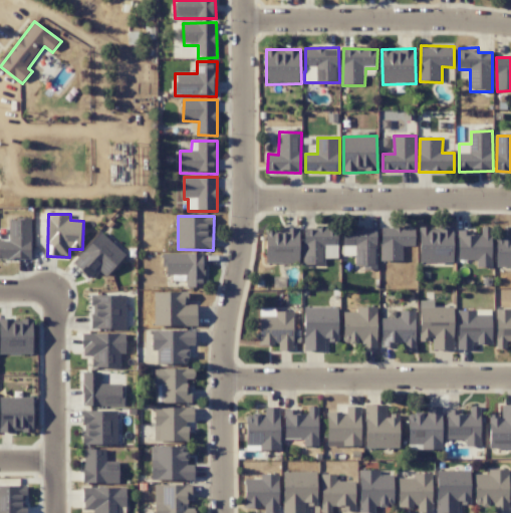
[(32,220),(10,220),(10,242),(0,241),(0,259),(32,260),(32,220)]
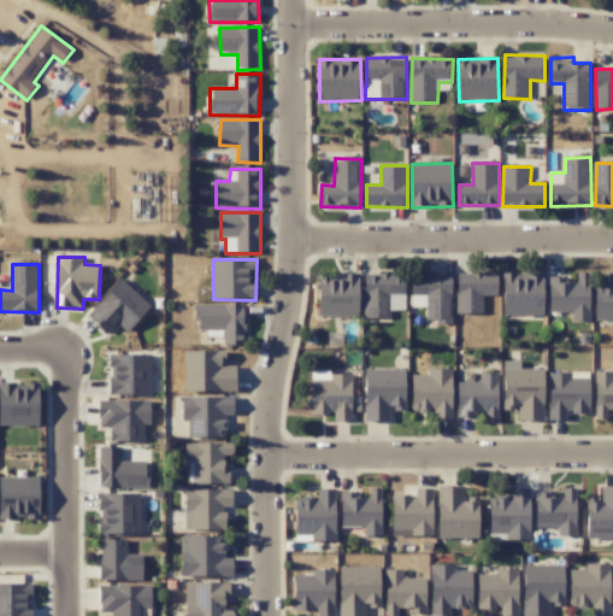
[(320,275),(320,318),(361,317),(360,274),(320,275)]
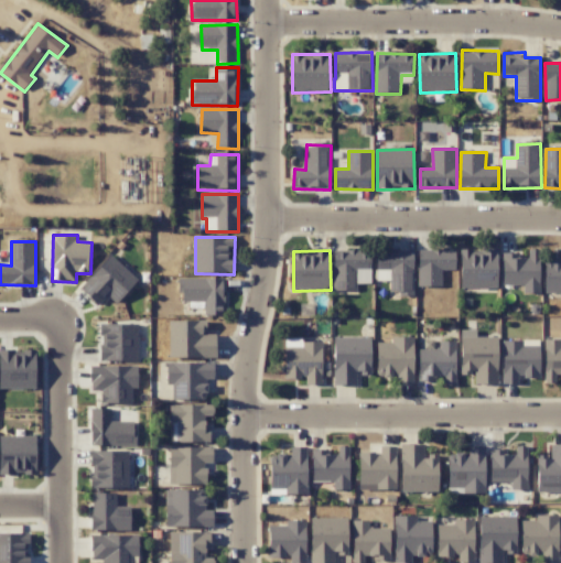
[(456,271),(457,251),(420,250),(420,287),(443,288),(444,271),(456,271)]
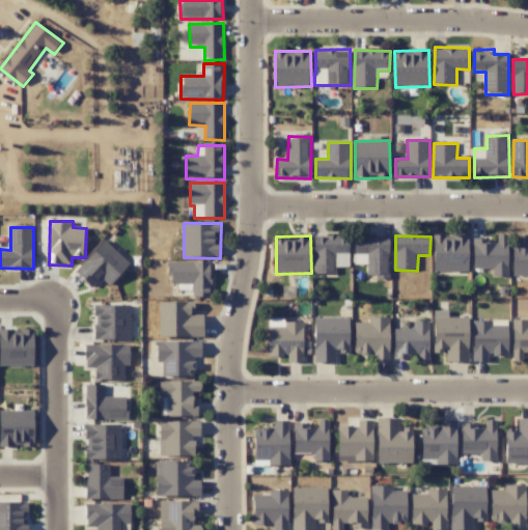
[(436,272),(470,272),(469,235),(435,235),(436,272)]
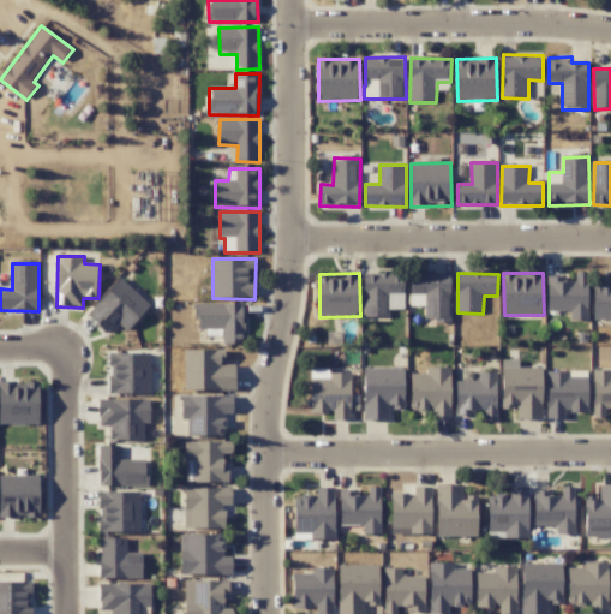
[(549,274),(550,313),(571,313),(571,321),(591,321),(589,273),(575,273),(575,274),(549,274)]
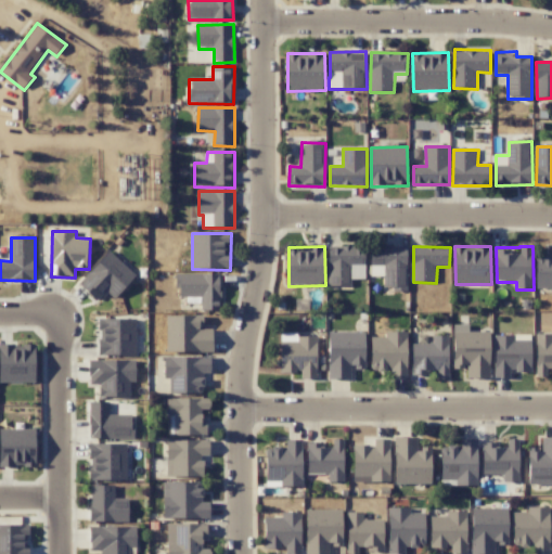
[(352,287),(352,279),(367,280),(367,247),(330,247),(329,286),(352,287)]
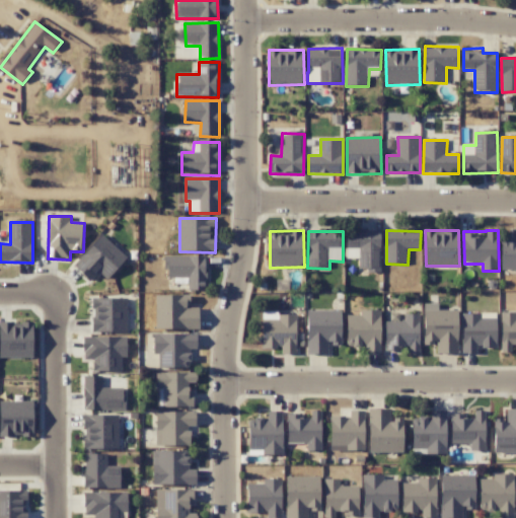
[(348,259),(360,259),(360,269),(368,270),(368,274),(382,274),(382,231),(348,231),(348,259)]
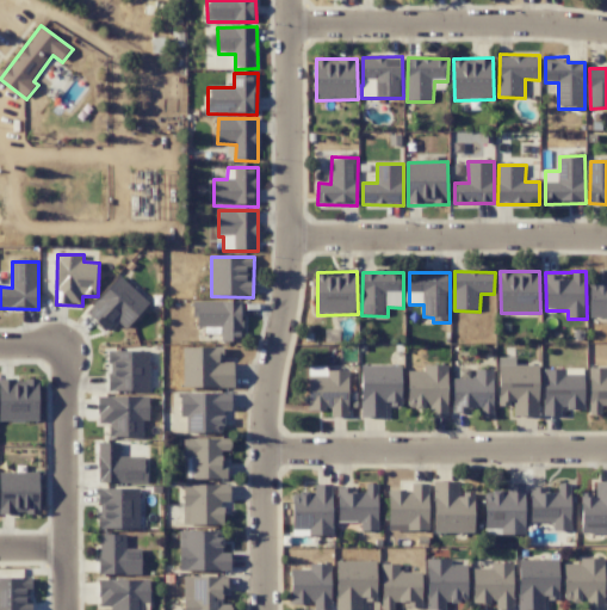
[(87,313),(109,333),(119,322),(128,330),(152,305),(122,277),(87,313)]
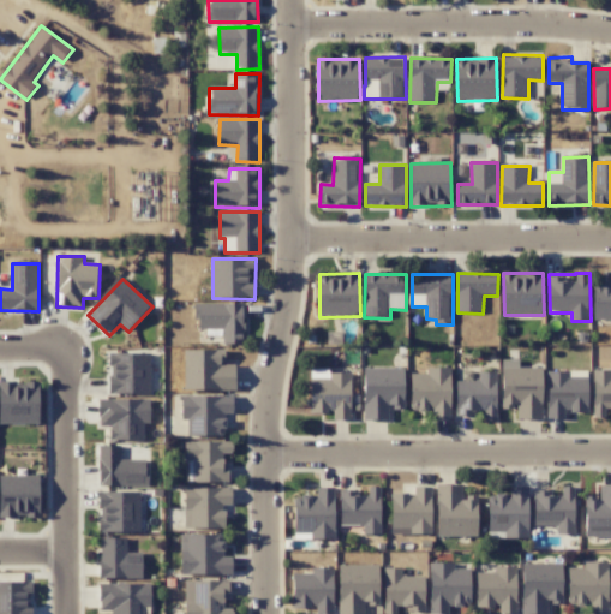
[(610,282),(595,282),(594,321),(610,321),(610,282)]
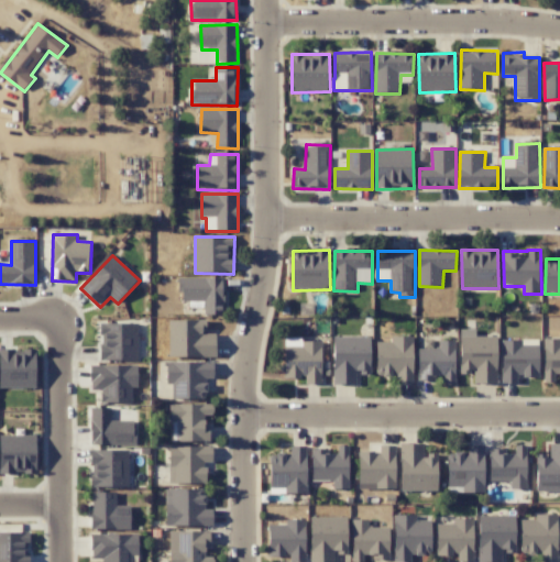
[(224,278),(182,279),(182,301),(206,301),(206,316),(226,316),(224,278)]
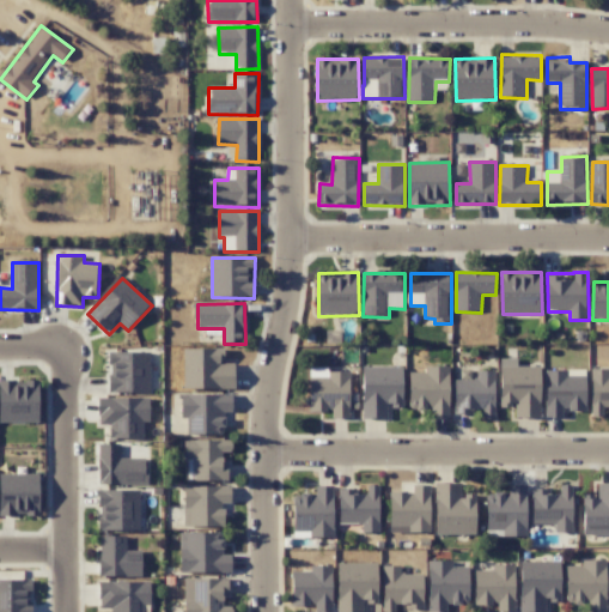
[(186,350),(186,391),(237,389),(237,364),(225,364),(225,349),(186,350)]
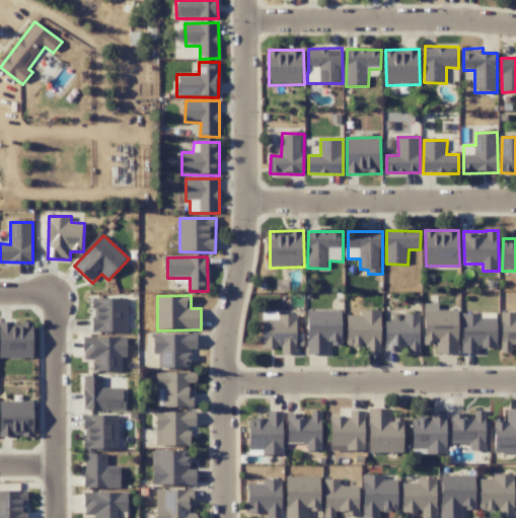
[(128,298),(93,299),(93,334),(129,333),(128,298)]
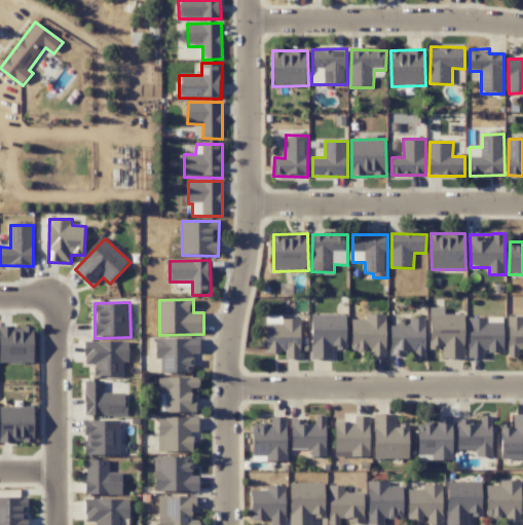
[(465,314),(446,314),(446,308),(431,308),(431,349),(444,349),(444,360),(465,359),(465,314)]
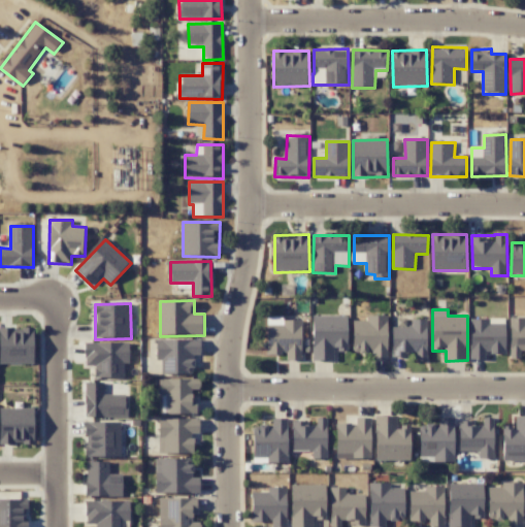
[(349,316),(314,317),(315,361),(335,361),(335,352),(349,351),(349,316)]
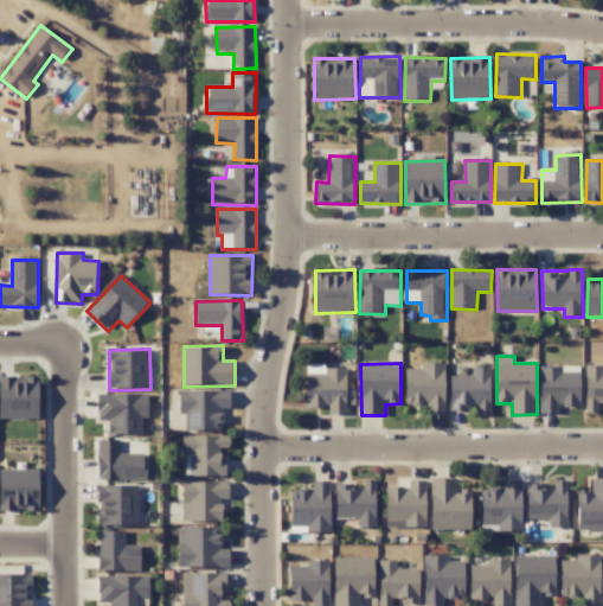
[(447,415),(447,364),(422,363),(422,370),(406,369),(406,407),(428,407),(428,414),(447,415)]
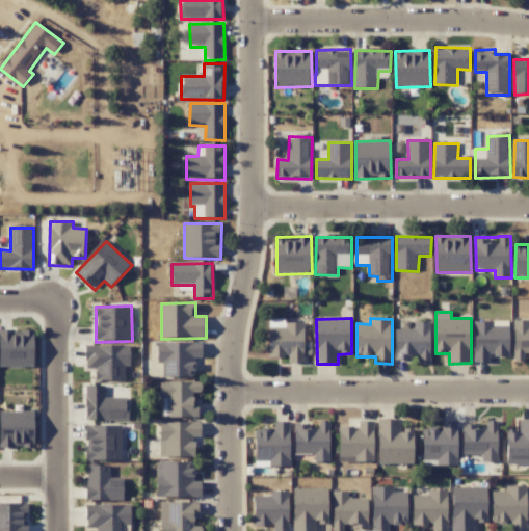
[(270,320),(270,357),(290,357),(290,365),(306,364),(305,319),(270,320)]
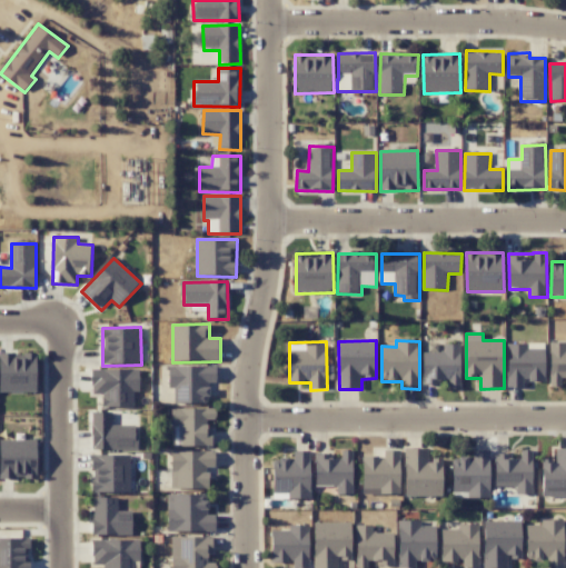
[(565,342),(550,342),(552,388),(563,388),(563,379),(565,379),(565,342)]
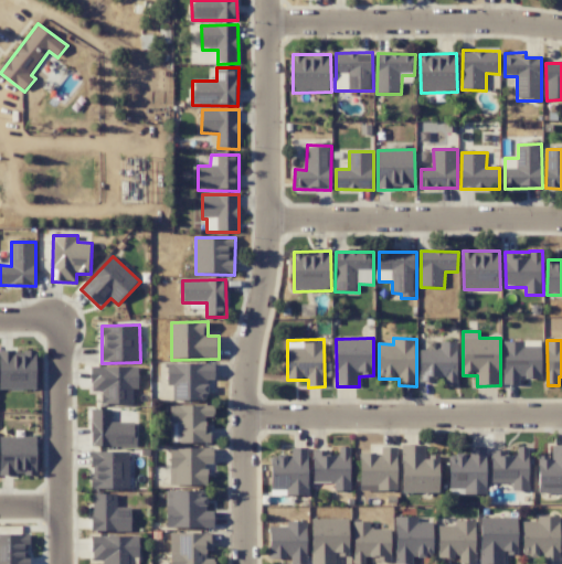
[(541,341),(505,342),(505,385),(521,385),(521,379),(542,379),(541,341)]
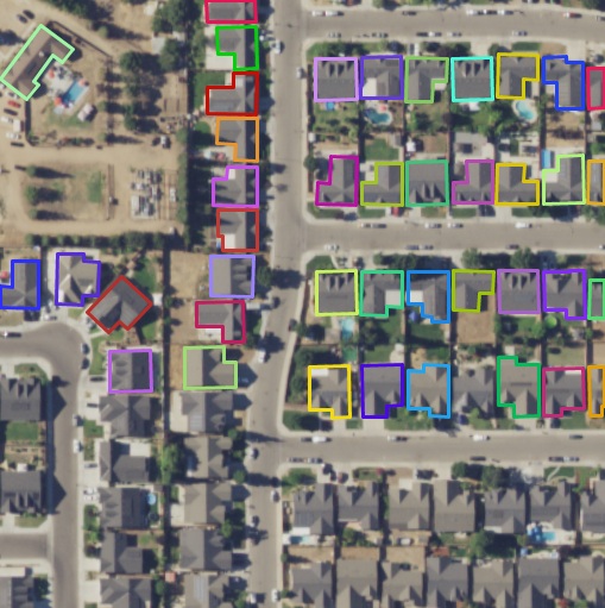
[(495,417),(493,370),(476,370),(476,377),(453,378),(454,413),(472,413),(472,407),(481,407),(481,417),(495,417)]
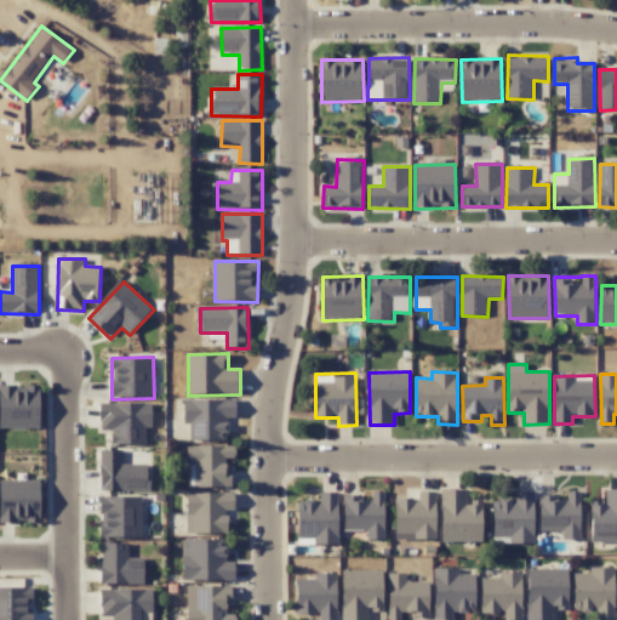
[(0,428),(41,430),(41,387),(1,386),(0,428)]
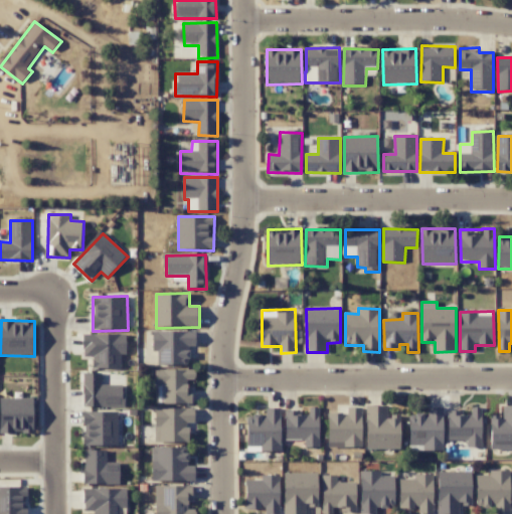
[(197,331),(153,332),(154,353),(159,352),(159,366),(190,365),(190,347),(197,346),(197,331)]
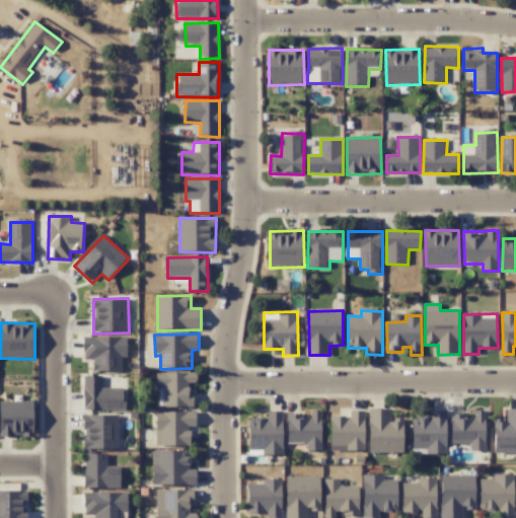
[(85,338),(85,360),(93,360),(94,372),(124,372),(124,357),(129,357),(129,338),(85,338)]
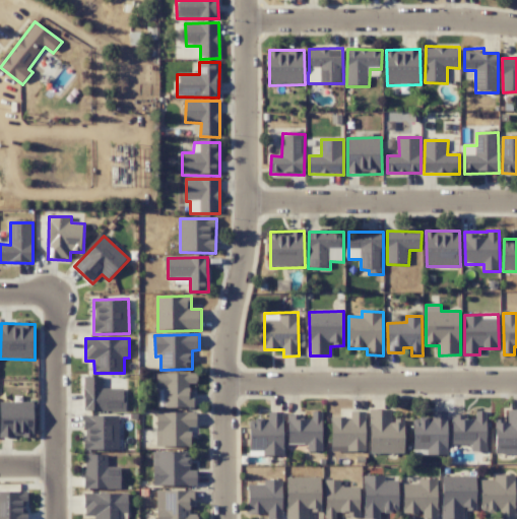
[(157,374),(157,389),(166,389),(166,408),(194,408),(194,384),(198,384),(198,374),(157,374)]
